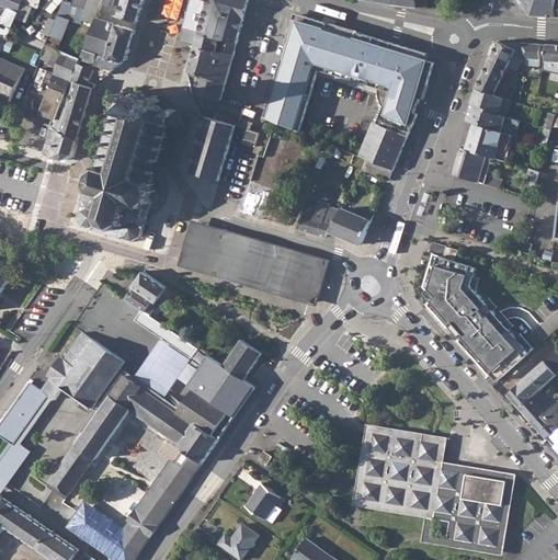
[(0,6),(6,8),(0,21),(0,23),(10,26),(13,19),(21,0),(0,0),(0,6)]
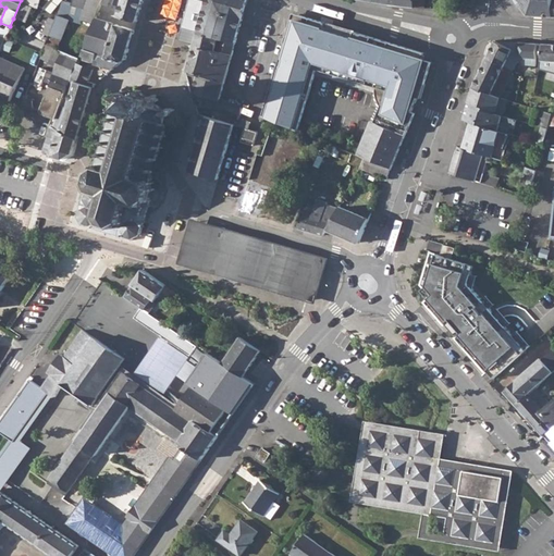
[(21,0),(13,19),(22,22),(29,7),(35,9),(37,0),(21,0)]
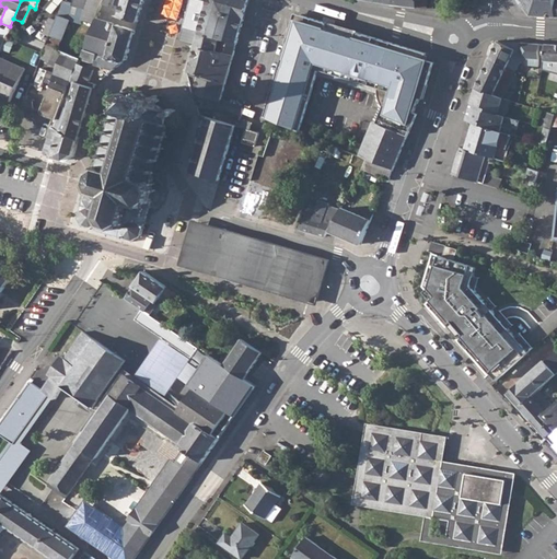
[(70,0),(69,6),(81,9),(79,21),(90,24),(93,19),(100,0),(70,0)]
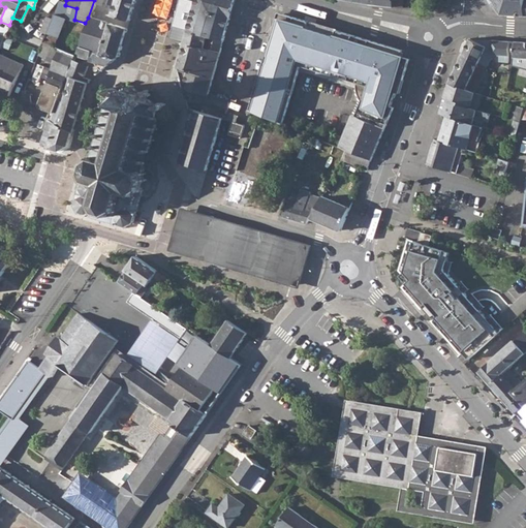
[(110,0),(109,4),(113,5),(111,14),(111,16),(112,17),(127,22),(133,0),(110,0)]
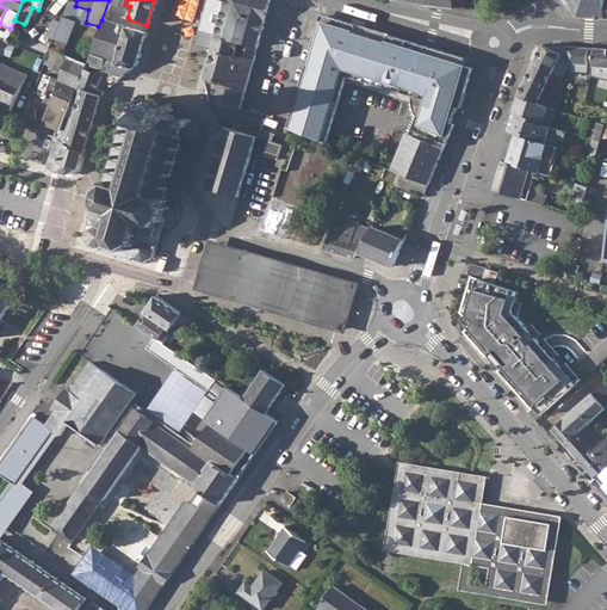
[(210,50),(223,2),(214,0),(205,0),(193,45),(210,50)]
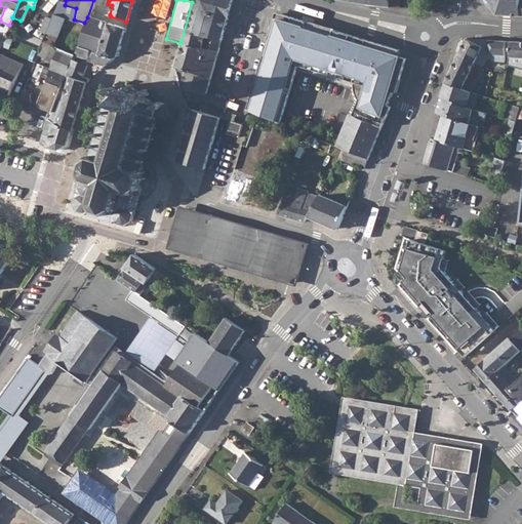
[(192,0),(192,2),(185,31),(218,40),(230,0),(192,0)]
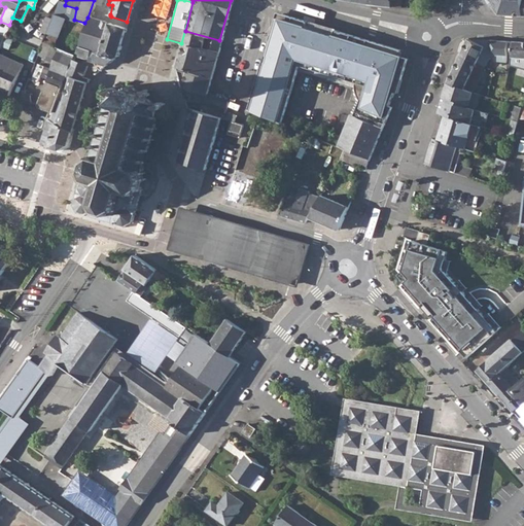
[(523,0),(486,0),(494,11),(497,9),(502,15),(523,15),(523,0)]
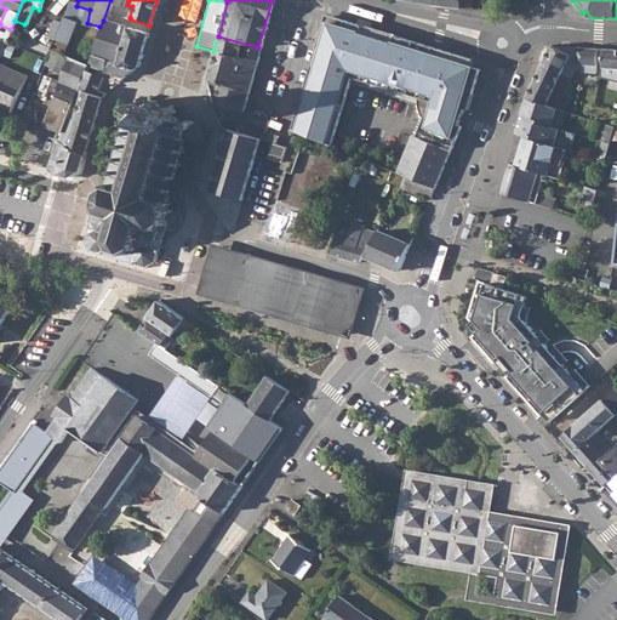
[(360,26),(324,15),(319,32),(291,126),(290,130),(303,135),(330,146),(350,78),(416,98),(416,102),(416,108),(417,113),(420,118),(421,120),(413,136),(447,151),(449,151),(472,96),(476,78),(478,70),(468,67),(470,61),(467,58),(457,56),(393,35),(390,43),(359,33),(360,26)]
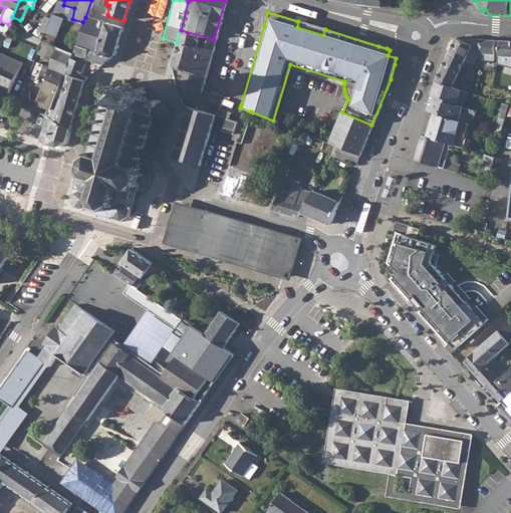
[(43,33),(40,40),(48,44),(50,44),(61,17),(51,14),(50,17),(43,33)]
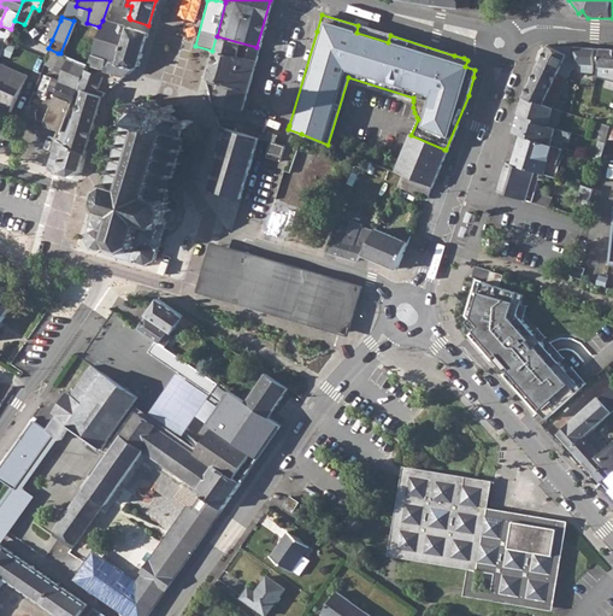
[(46,37),(52,40),(60,21),(53,18),(46,37)]
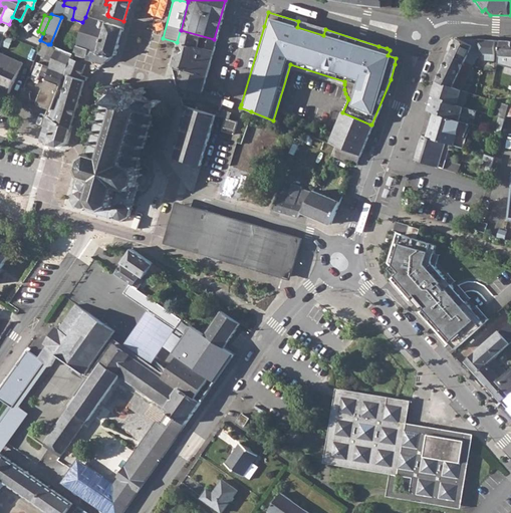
[(82,22),(73,46),(95,53),(104,23),(85,17),(82,22)]
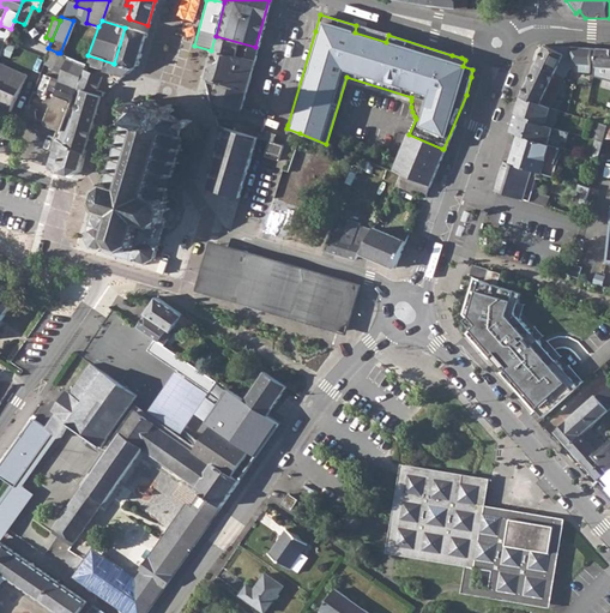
[(88,55),(85,64),(98,68),(101,64),(108,67),(107,72),(115,83),(136,66),(145,34),(125,28),(114,64),(88,55)]
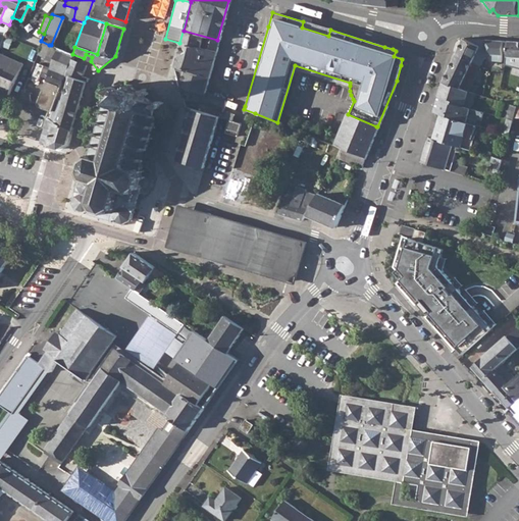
[(184,31),(179,43),(214,52),(217,40),(184,31)]
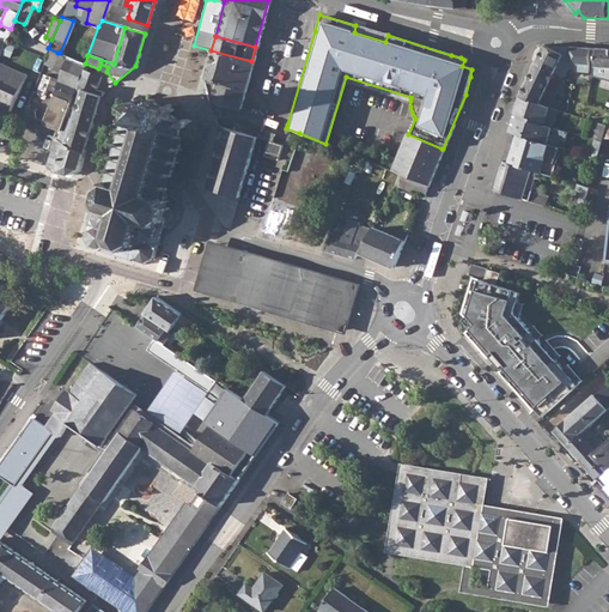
[(541,46),(533,62),(561,77),(568,64),(576,64),(576,72),(590,73),(592,49),(541,46)]
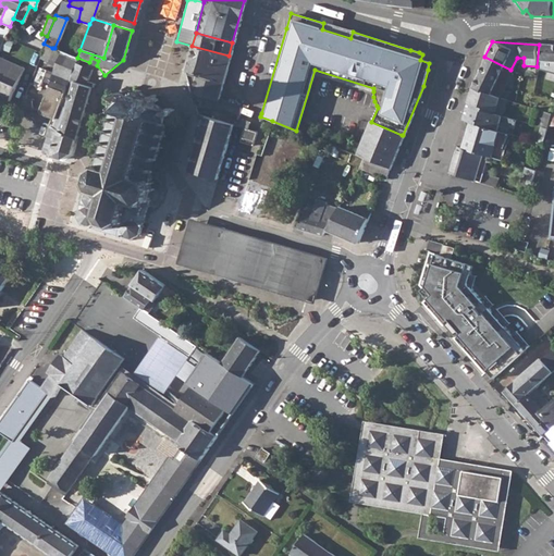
[(39,53),(37,58),(46,61),(47,60),(52,48),(44,44),(39,53)]
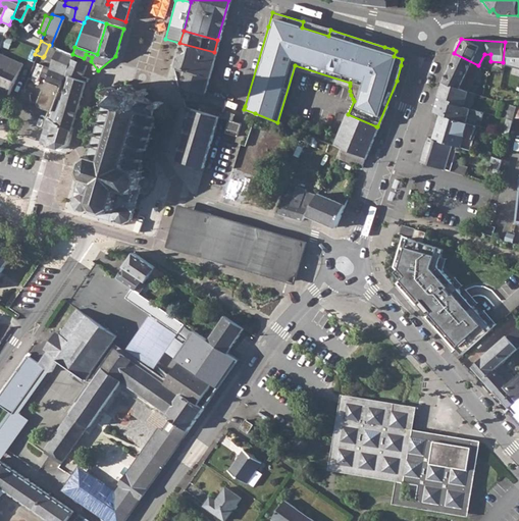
[(518,42),(505,42),(503,62),(510,62),(510,57),(518,57),(518,42)]
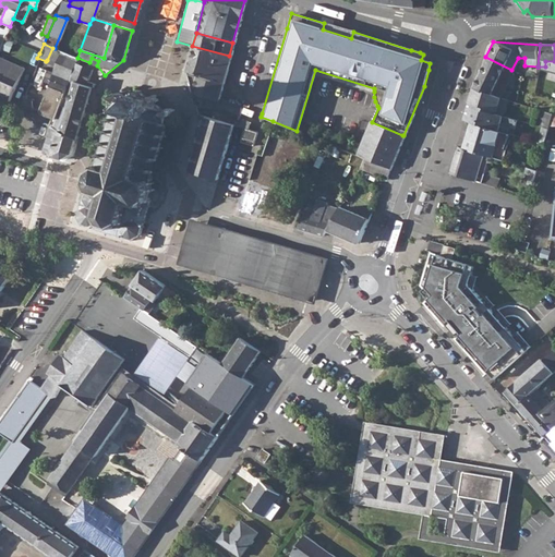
[(192,46),(189,58),(213,65),(213,68),(225,71),(229,56),(192,46)]
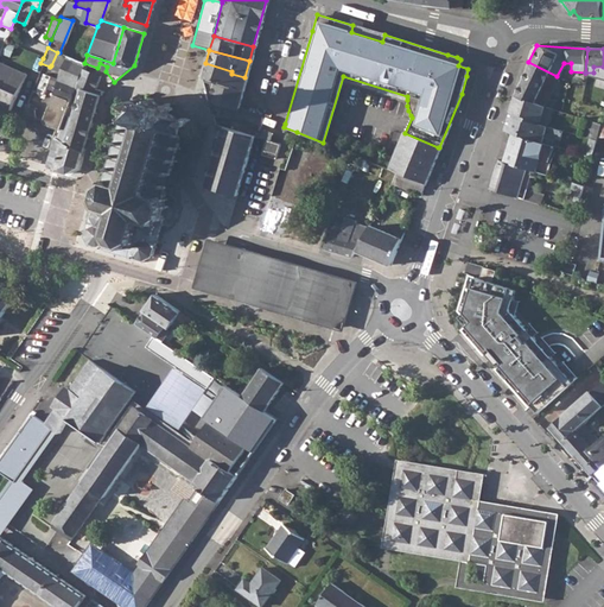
[(62,69),(43,119),(43,124),(55,127),(58,130),(64,114),(65,111),(72,92),(75,86),(81,69),(84,63),(67,57),(62,69)]
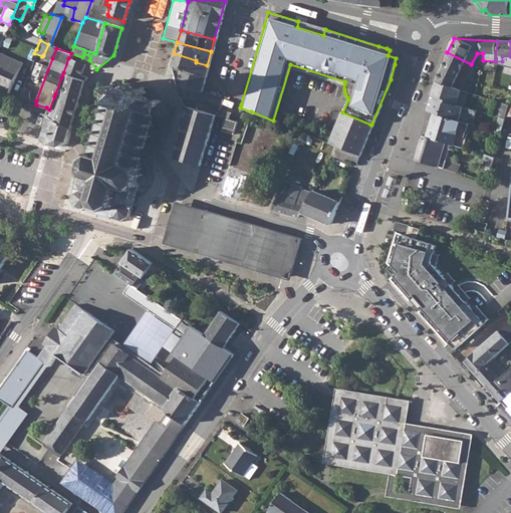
[(447,52),(434,80),(459,90),(471,64),(447,52)]
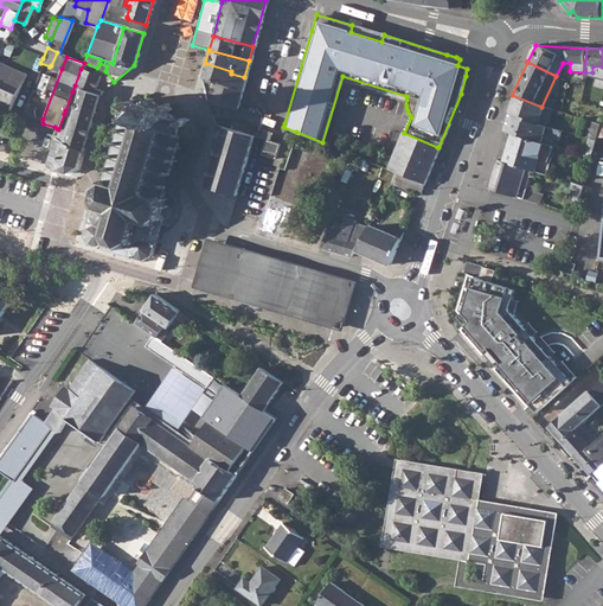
[(0,106),(14,70),(0,63),(0,106)]
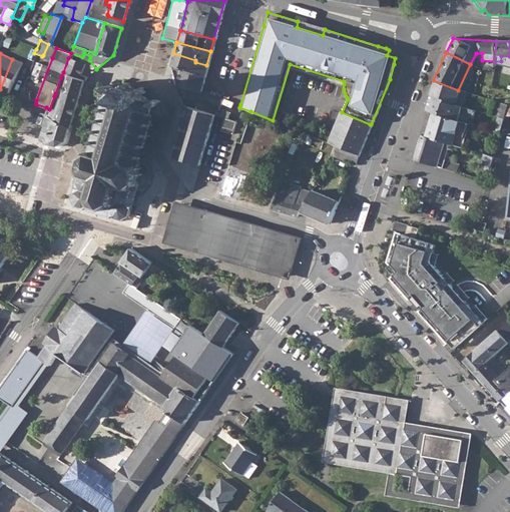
[(173,53),(170,65),(195,72),(203,77),(206,65),(195,62),(195,60),(173,53)]
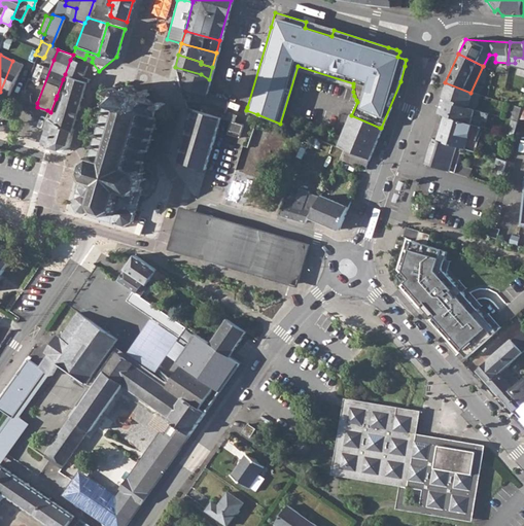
[(70,60),(65,74),(85,83),(85,81),(88,79),(81,76),(86,63),(83,62),(82,65),(70,60)]
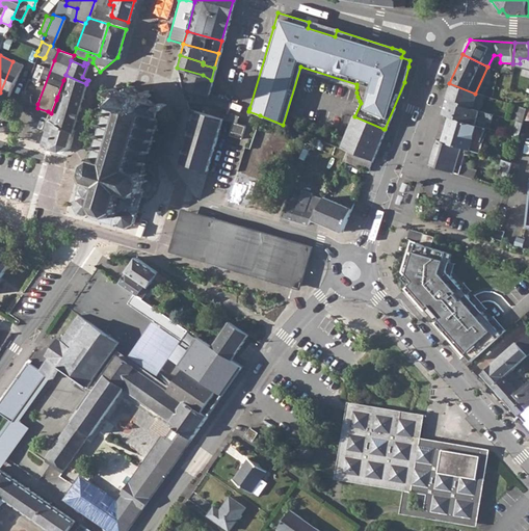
[(12,61),(0,93),(7,97),(21,64),(12,61)]
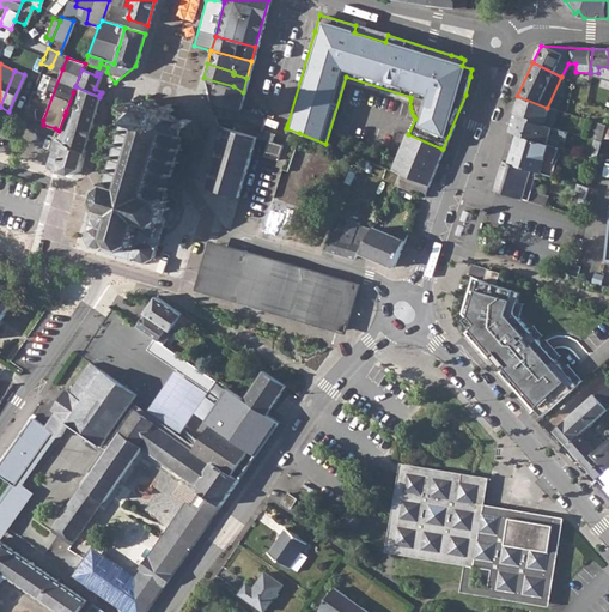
[(230,89),(205,82),(213,114),(229,119),(232,108),(237,109),(243,92),(233,86),(230,89)]
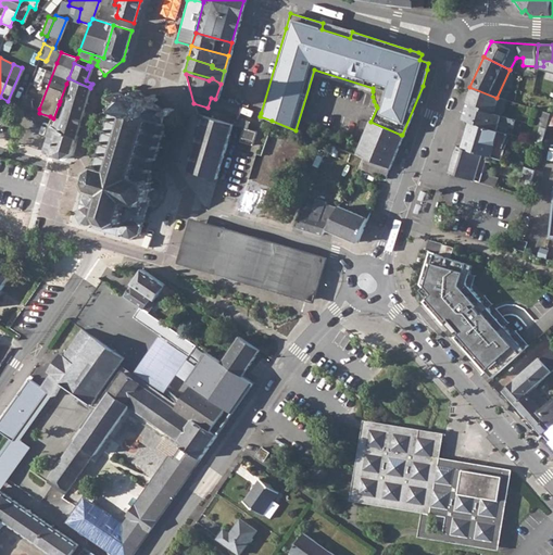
[(72,85),(65,106),(83,114),(90,88),(68,78),(66,84),(72,85)]
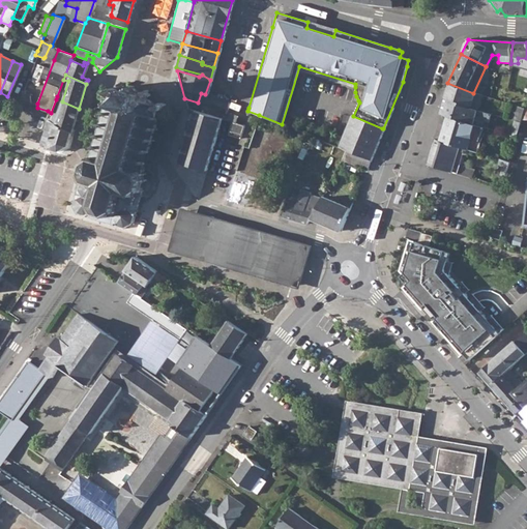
[(447,83),(443,98),(460,103),(459,106),(475,110),(480,95),(473,93),(447,83)]
